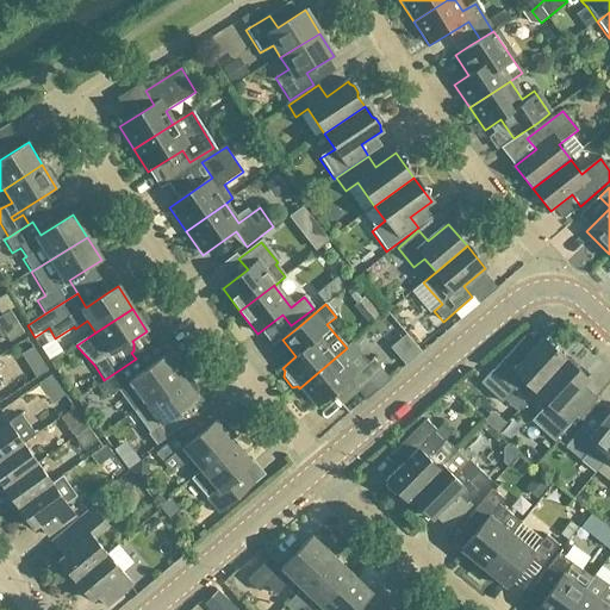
[(0,328),(14,319),(10,312),(0,318),(0,328)]
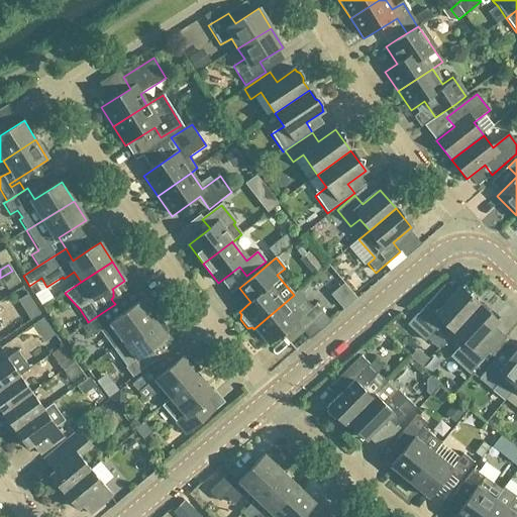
[(12,271),(0,278),(0,279),(8,292),(20,284),(12,271)]
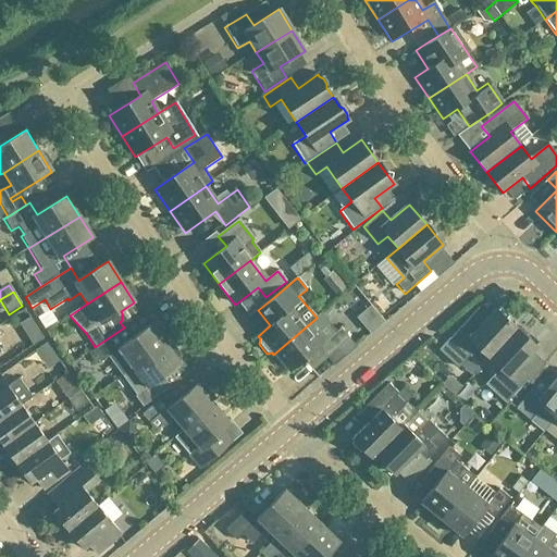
[(481,368),(489,359),(489,358),(516,329),(495,309),(474,332),(465,323),(449,339),(449,338),(437,350),(457,369),(469,357),(481,368)]
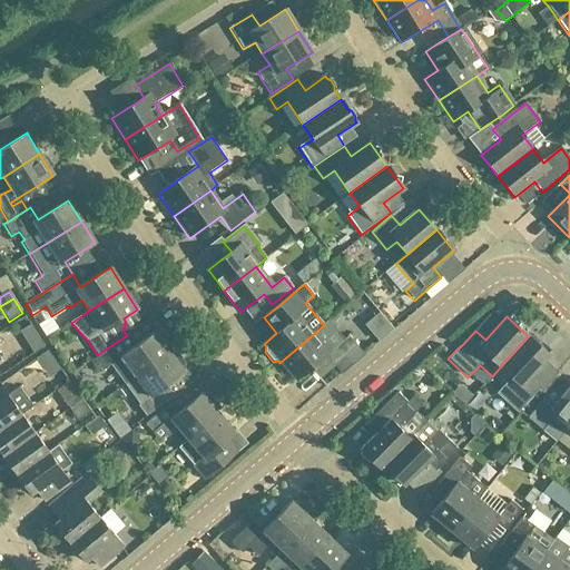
[(357,346),(349,336),(343,341),(327,322),(324,325),(279,363),(296,382),(325,357),(334,367),(357,346)]
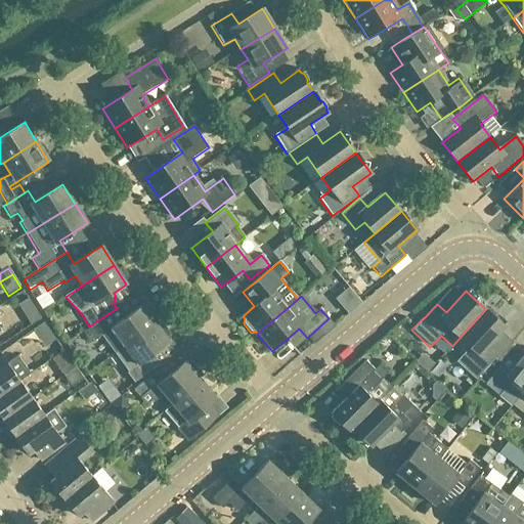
[(0,317),(10,338),(41,322),(34,308),(25,312),(18,300),(0,308),(0,317)]
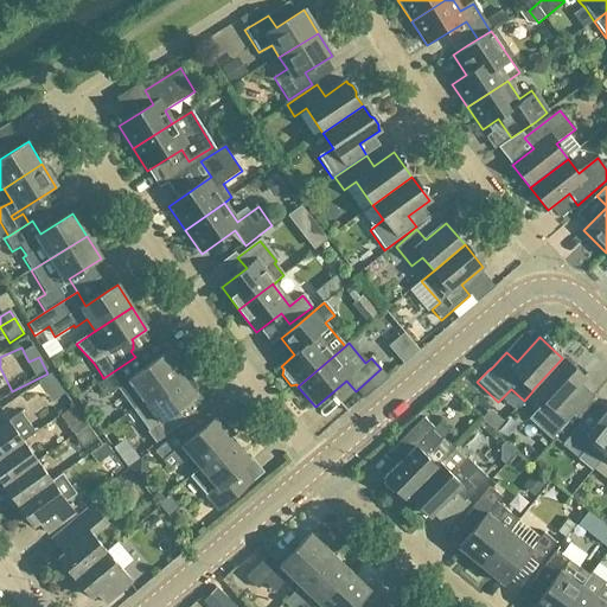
[(139,363),(135,357),(103,378),(104,379),(96,387),(104,398),(117,389),(133,410),(180,376),(179,374),(181,368),(173,355),(166,356),(165,355),(151,365),(148,362),(142,362),(141,362),(139,363)]
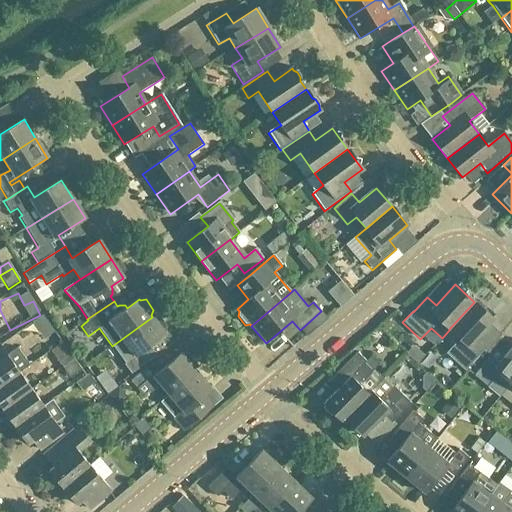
[(449,329),(449,330),(459,339),(445,354),(465,372),(484,351),(473,342),(494,320),(474,302),(449,329)]
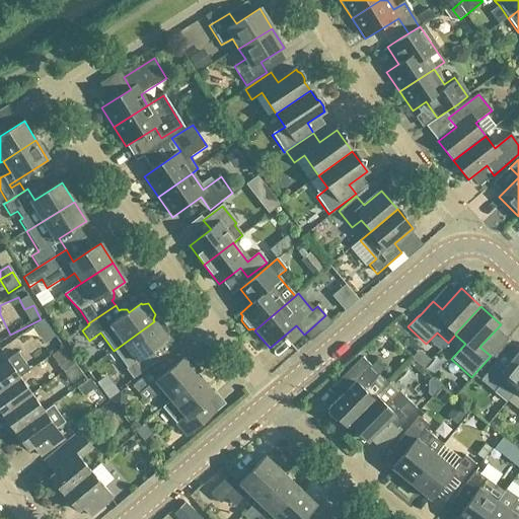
[(156,323),(154,321),(114,351),(127,369),(126,370),(133,380),(155,364),(148,354),(167,340),(166,339),(169,332),(161,322),(156,323)]
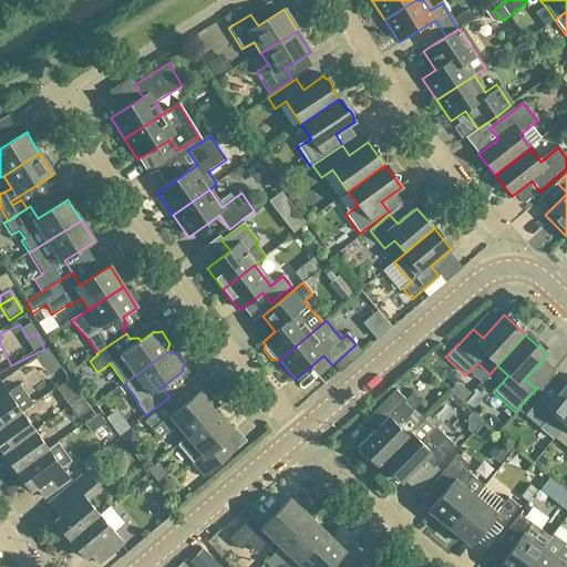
[(26,382),(33,393),(49,383),(41,372),(26,382)]
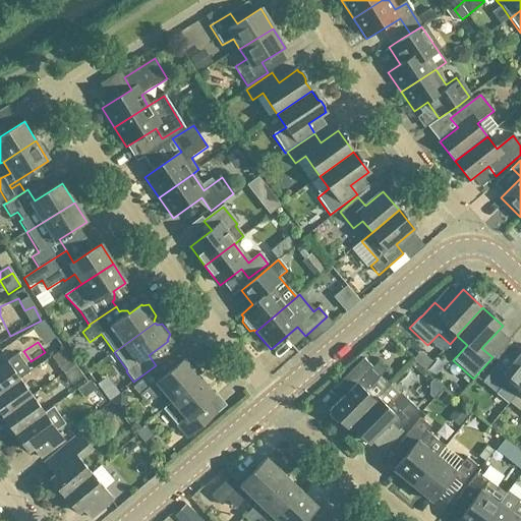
[(0,394),(19,381),(30,373),(16,355),(7,362),(0,353),(0,394)]
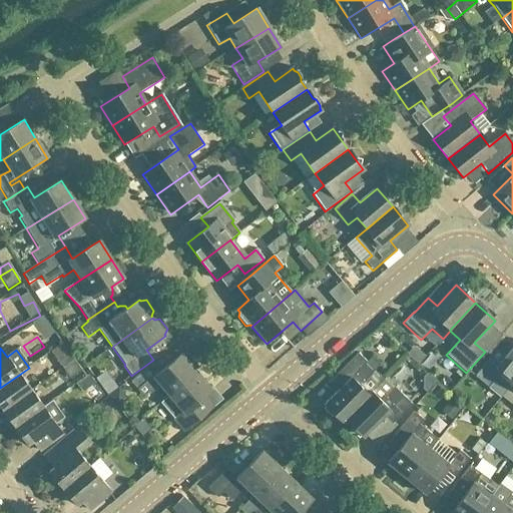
[(475,377),(488,389),(501,399),(503,396),(512,383),(512,348),(499,365),(491,358),(475,377)]
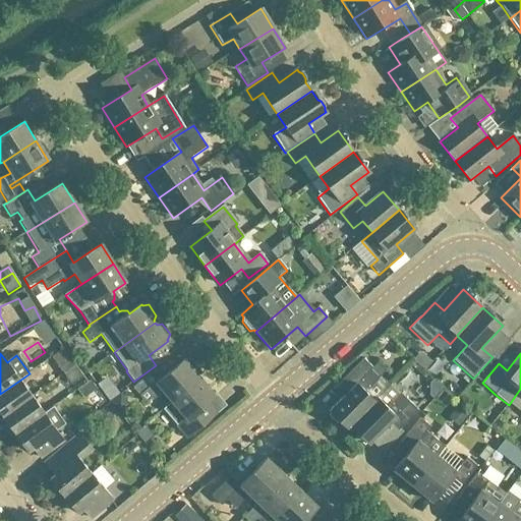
[(161,391),(171,403),(199,379),(198,377),(201,374),(189,359),(186,362),(184,360),(163,378),(156,368),(132,389),(146,404),(161,391)]
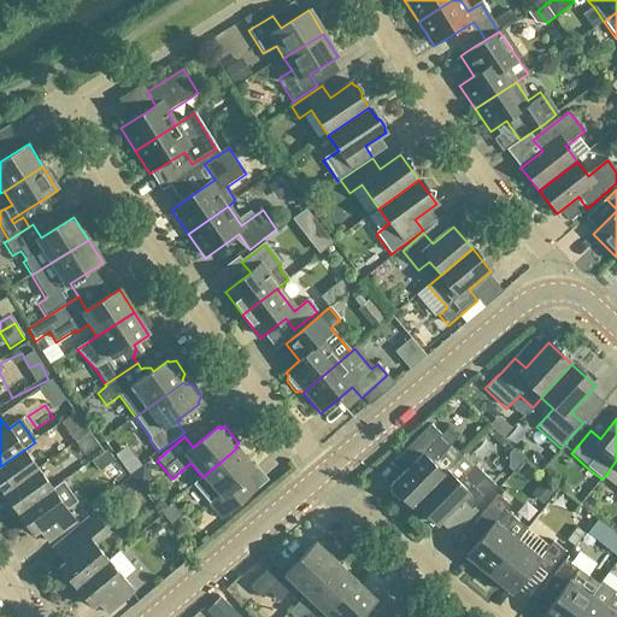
[(439,439),(441,436),(430,425),(404,452),(415,462),(391,487),(412,509),(416,505),(415,505),(462,458),(451,447),(448,448),(439,439)]
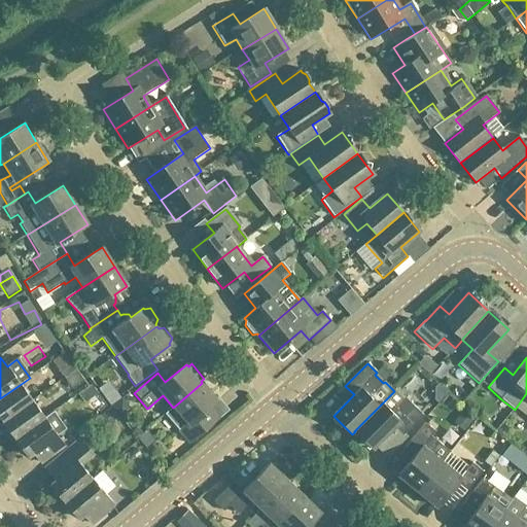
[(60,374),(64,379),(75,371),(71,365),(60,374)]
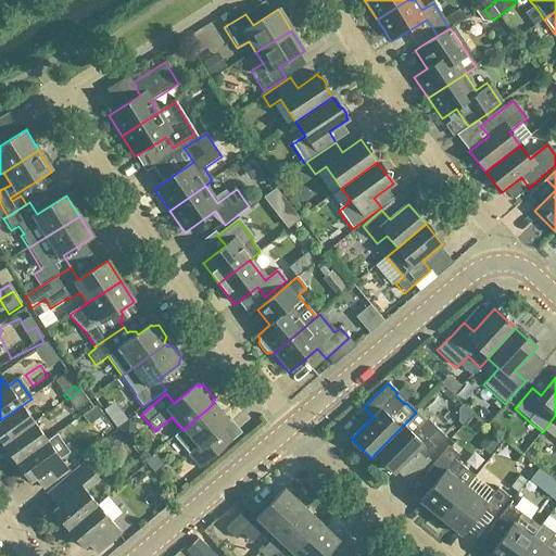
[(79,391),(67,400),(76,412),(88,403),(79,391)]
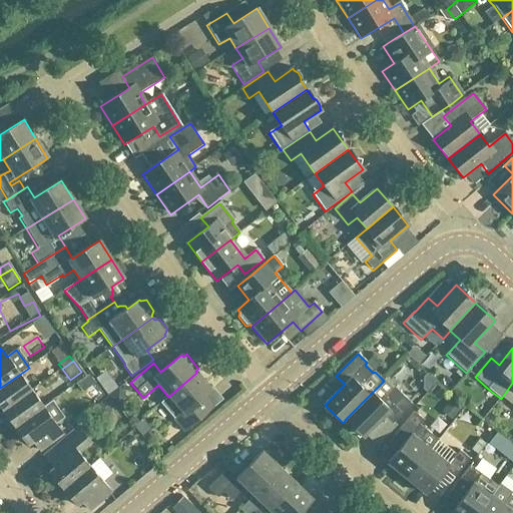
[(196,373),(168,397),(160,404),(184,432),(211,409),(203,399),(212,391),(196,373)]
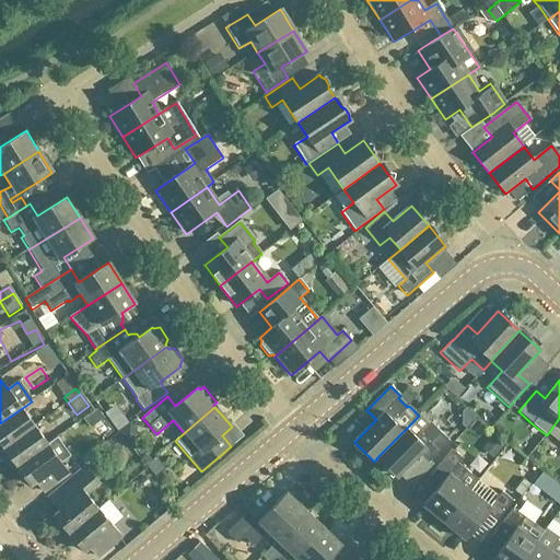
[(0,445),(2,450),(34,427),(21,409),(0,423),(0,445)]
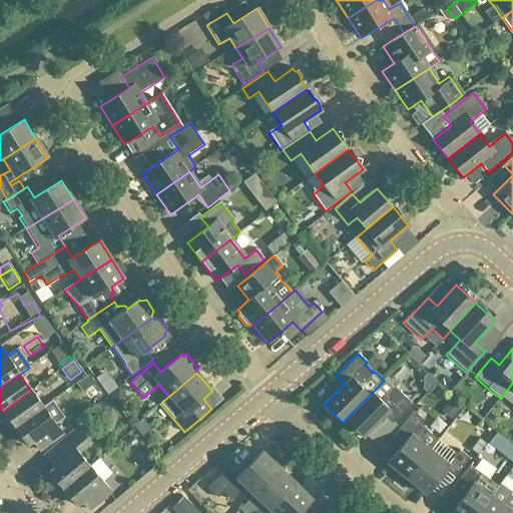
[(363,437),(384,417),(392,425),(412,405),(394,388),(393,390),(384,381),(345,420),(346,420),(363,437)]
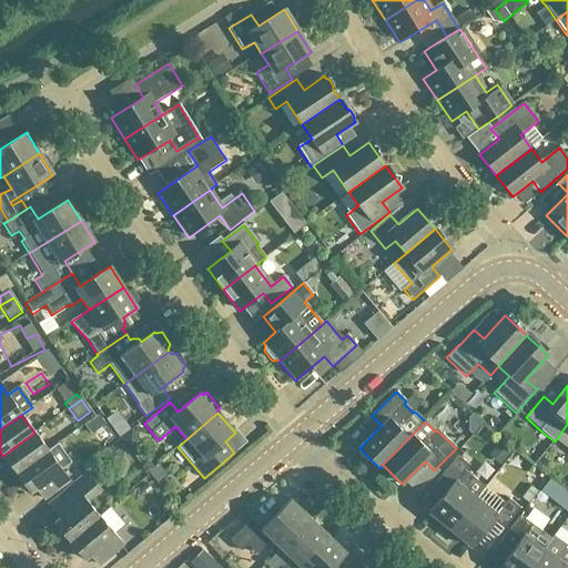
[(567,424),(557,438),(567,446),(567,450),(567,452),(567,424)]
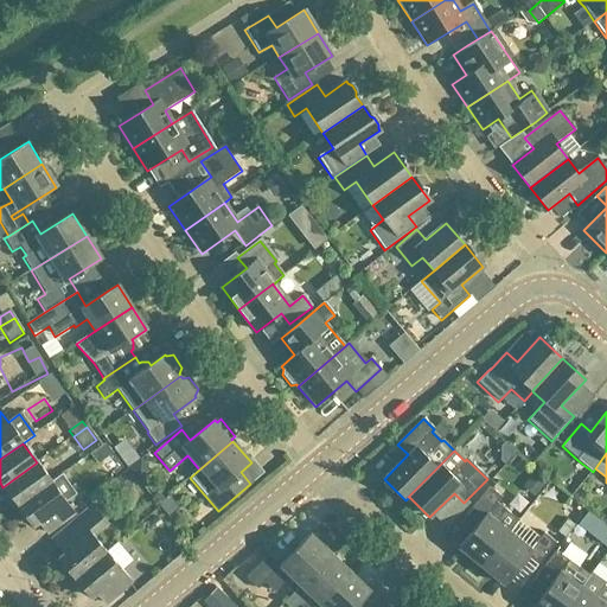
[(37,462),(2,487),(17,506),(51,483),(37,462)]
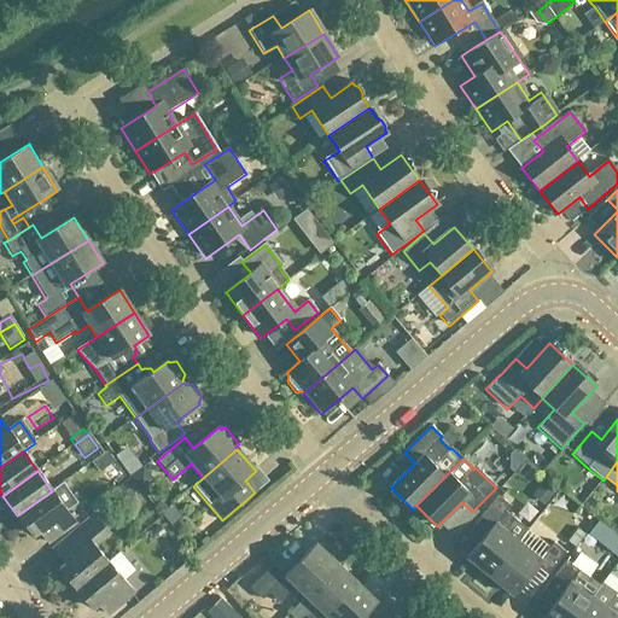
[(63,483),(52,491),(17,516),(33,536),(39,532),(47,544),(76,524),(66,511),(77,503),(63,483)]
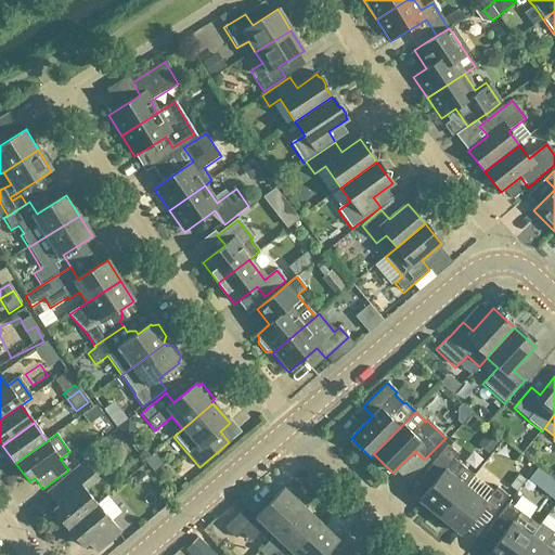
[(425,474),(436,481),(420,501),(440,518),(465,487),(474,477),(453,460),(457,455),(448,447),(425,474)]
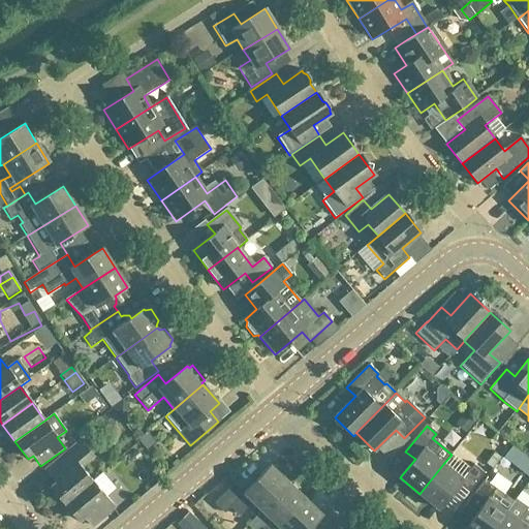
[(64,504),(92,481),(81,467),(93,457),(81,442),(45,472),(55,485),(51,488),(57,495),(55,497),(55,500),(59,506),(62,506),(64,504)]
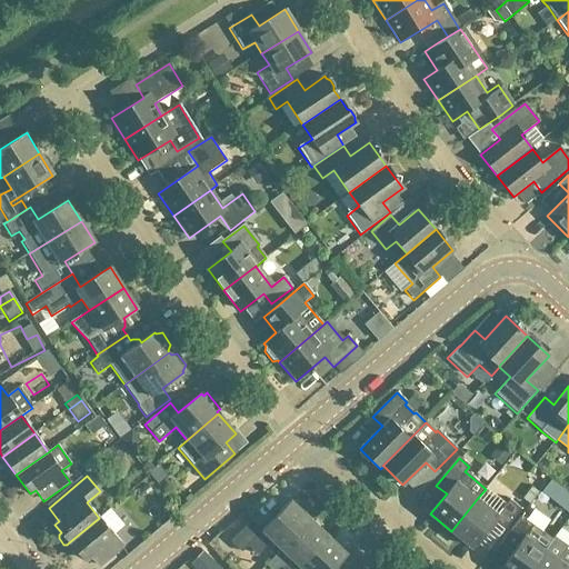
[(503,530),(520,510),(509,500),(497,516),(477,499),(451,531),(471,548),(493,522),(503,530)]
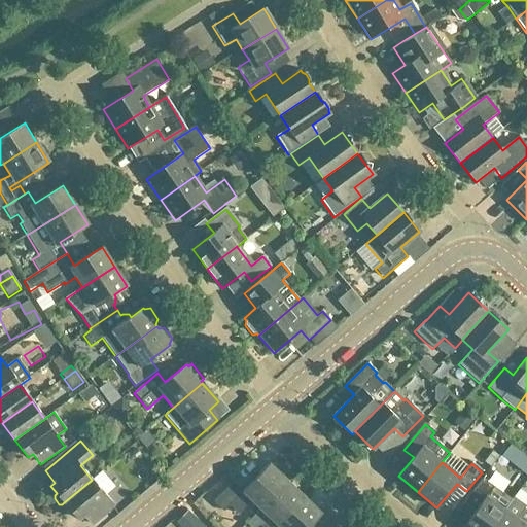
[(251,500),(260,508),(287,481),(269,463),(243,490),(234,481),(213,502),(223,512),(229,505),(238,515),(251,500)]
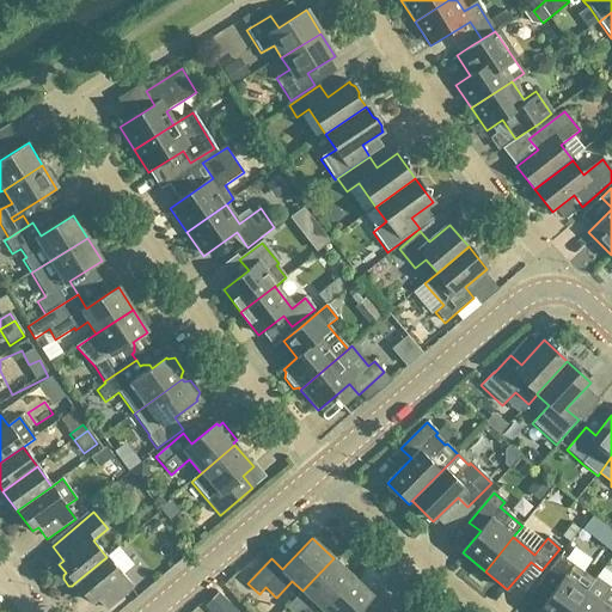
[(551,568),(537,588),(543,593),(549,598),(538,611),(571,611),(594,580),(583,573),(560,556),(551,568)]
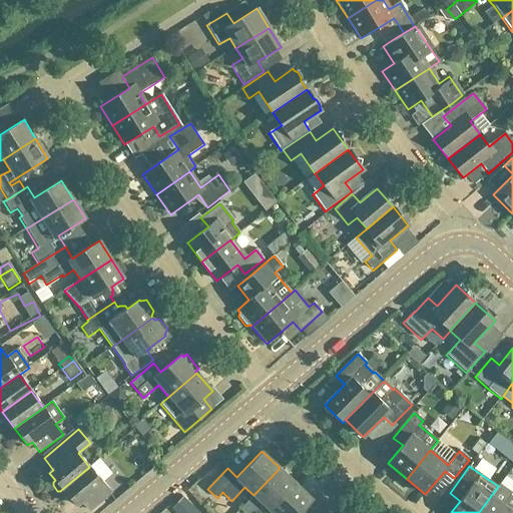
[(89,467),(62,489),(76,506),(81,502),(89,511),(111,493),(89,467)]
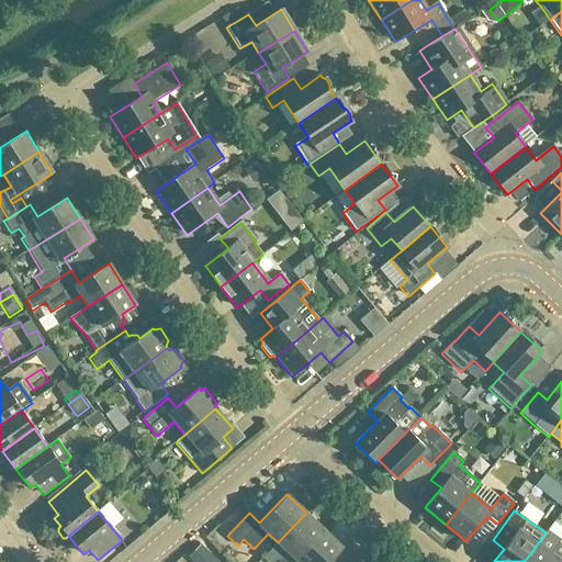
[(306,513),(278,542),(262,559),(266,561),(273,561),(285,550),(296,560),(325,530),(306,513)]
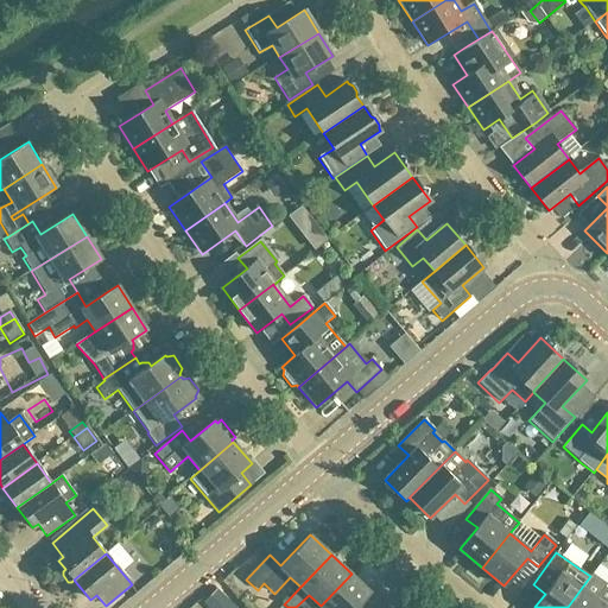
[(354,607),(371,591),(352,574),(321,606),(317,607),(354,607)]
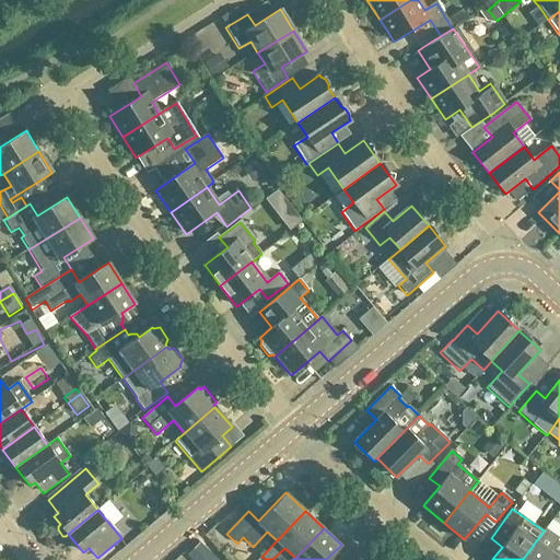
[(546,528),(544,531),(523,559),(559,559),(559,543),(557,540),(558,537),(546,528)]
